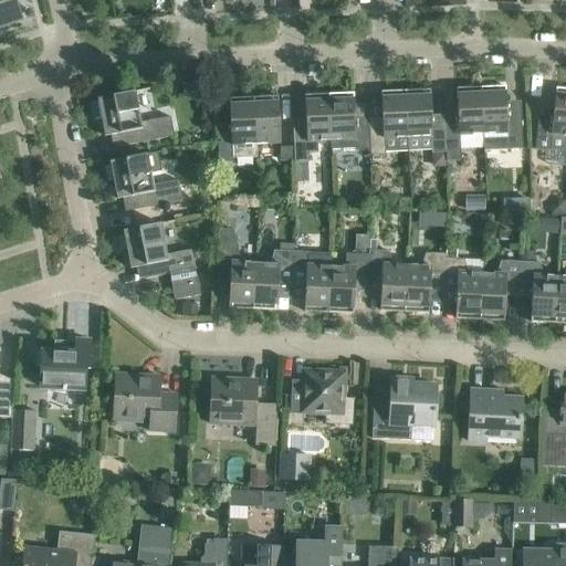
[(0,0),(0,28),(21,21),(13,0),(0,0)]
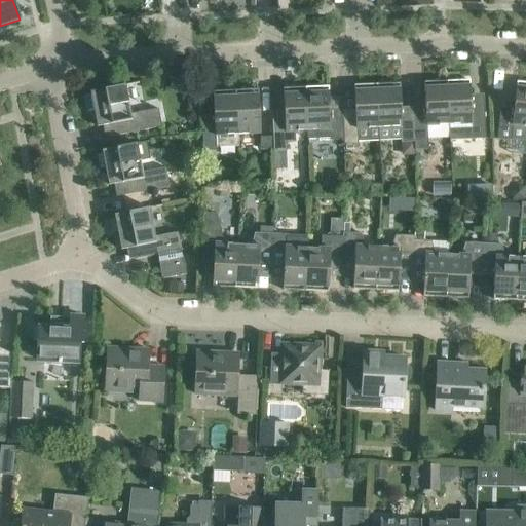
[(447,81),(449,124),(449,140),(485,139),(484,99),(471,100),(470,80),(447,81)]
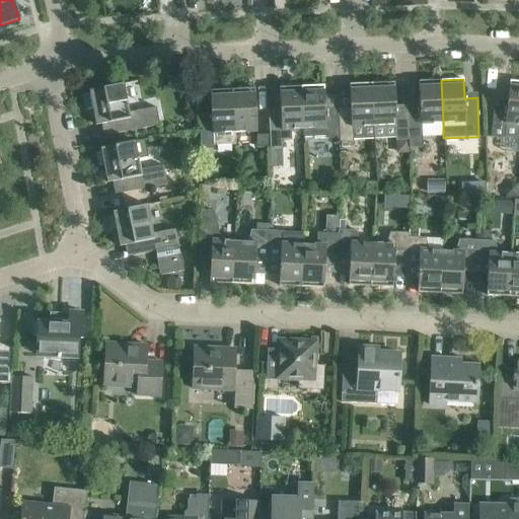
[(420,109),(408,110),(409,140),(410,148),(423,147),(422,124),(443,123),(441,80),(419,81),(420,109)]
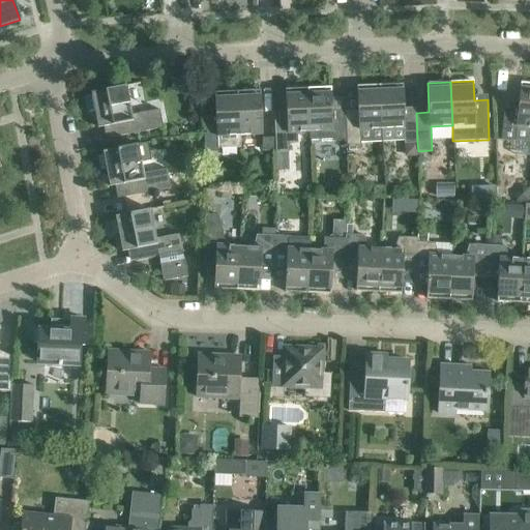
[(529,143),(529,83),(521,82),(518,112),(504,110),(500,140),(529,143)]
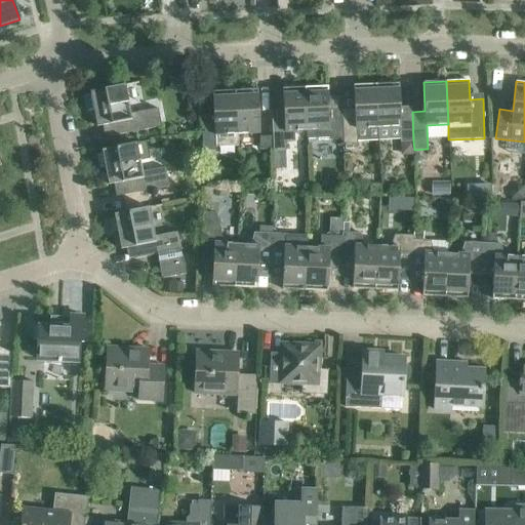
[(399,83),(375,84),(377,127),(399,126),(400,143),(413,142),(412,112),(400,112),(399,83)]
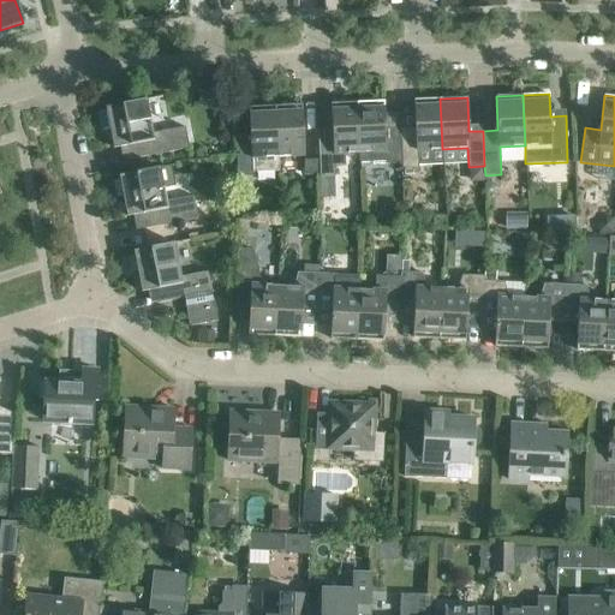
[(416,133),(400,135),(401,162),(401,169),(418,168),(418,166),(417,150),(442,149),(440,99),(413,100),(415,113),(416,133)]
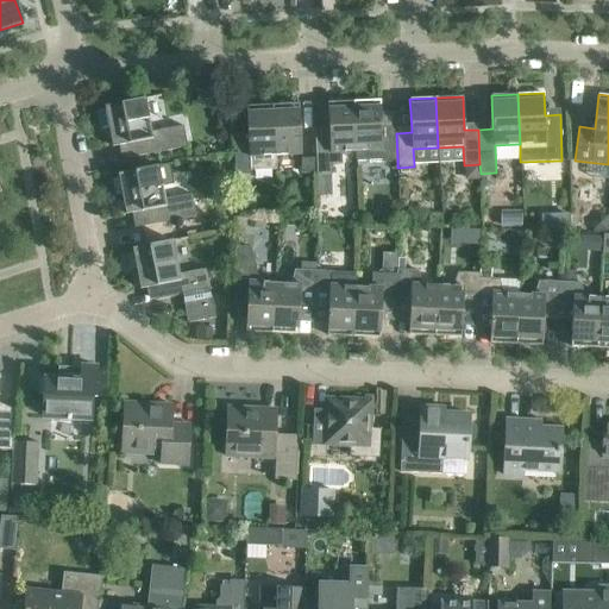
[(99,112),(101,129),(108,127),(112,146),(125,144),(127,158),(187,146),(183,126),(151,132),(145,99),(105,106),(105,111),(99,112)]
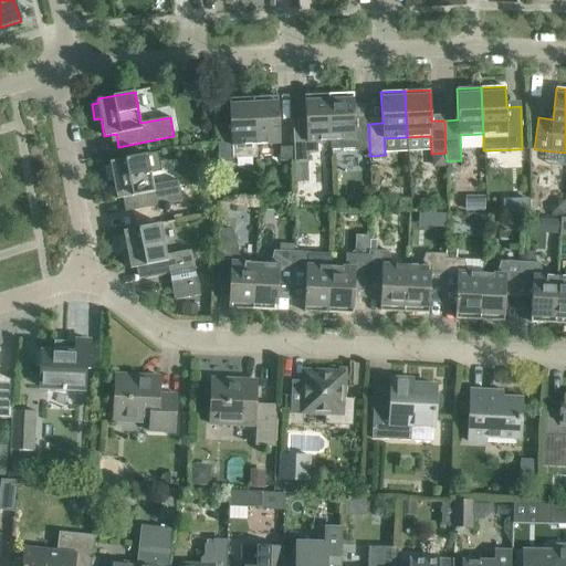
[(328,94),(331,140),(332,152),(369,149),(368,124),(355,124),(353,93),(328,94)]
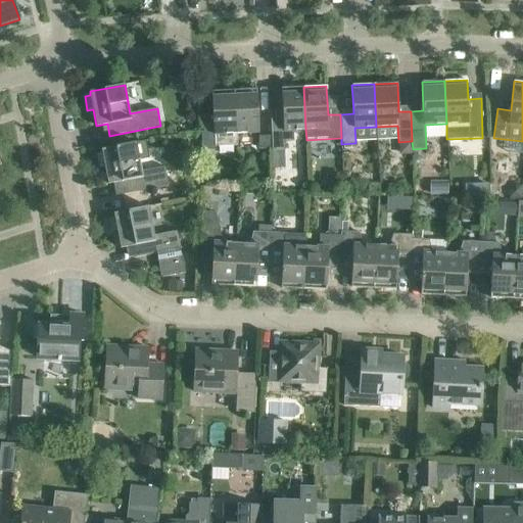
[(282,116),(270,117),(271,136),(272,147),(272,150),(285,150),(285,143),(293,142),(293,131),(305,130),(303,87),(281,88),(282,116)]
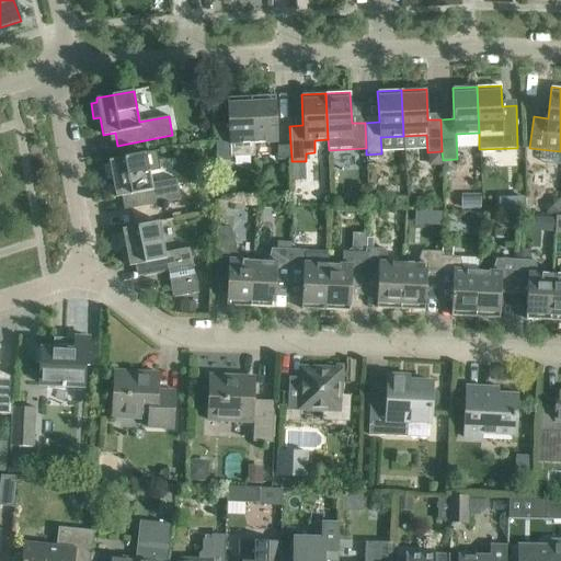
[(275,95),(251,96),(253,144),(277,141),(275,95)]
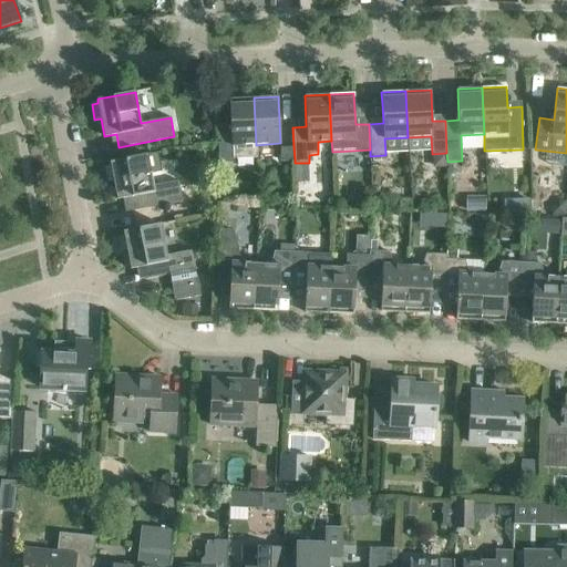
[(230,131),(217,131),(218,163),(233,163),(233,158),(256,158),(256,145),(254,98),(229,99),(230,131)]
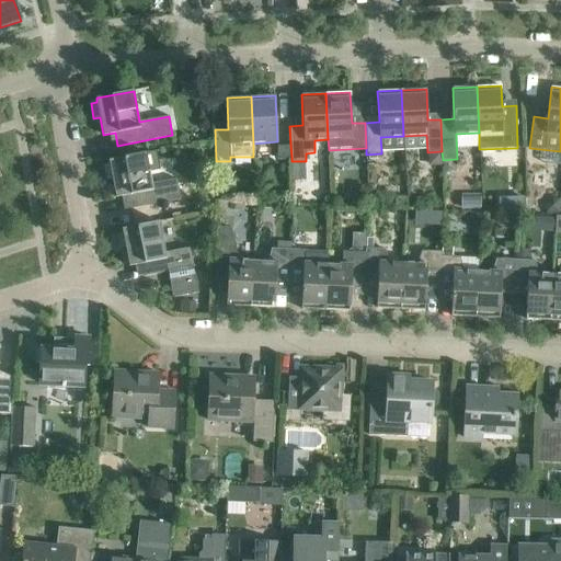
[(292,158),(290,146),(277,147),(277,159),(292,158)]
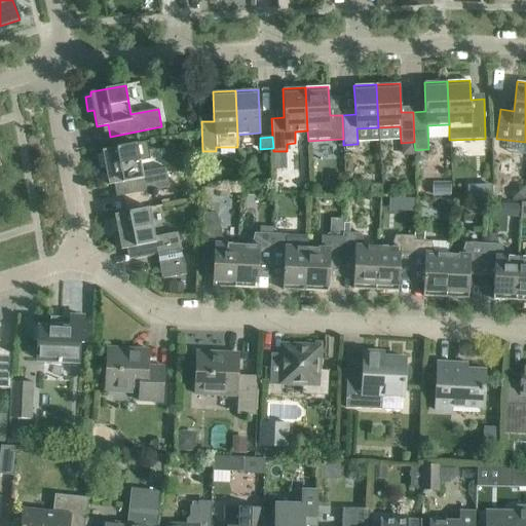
[(142,172),(137,143),(102,150),(102,153),(97,154),(100,170),(105,168),(108,185),(119,183),(121,196),(170,187),(165,167),(142,172)]
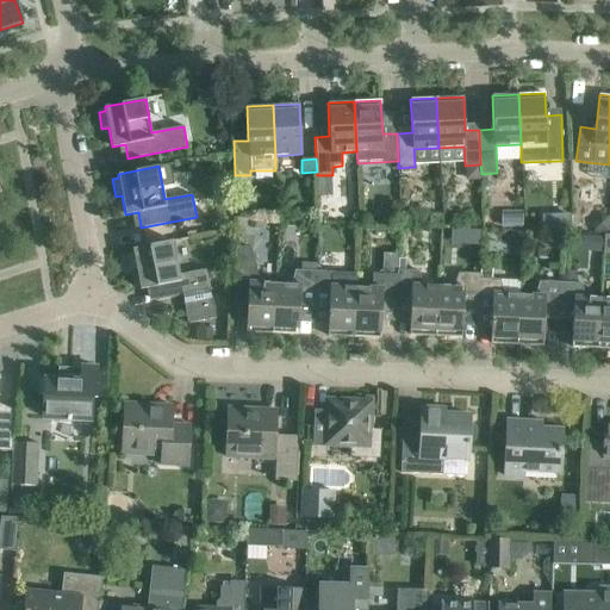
[(479,181),(479,169),(467,169),(467,182),(479,181)]
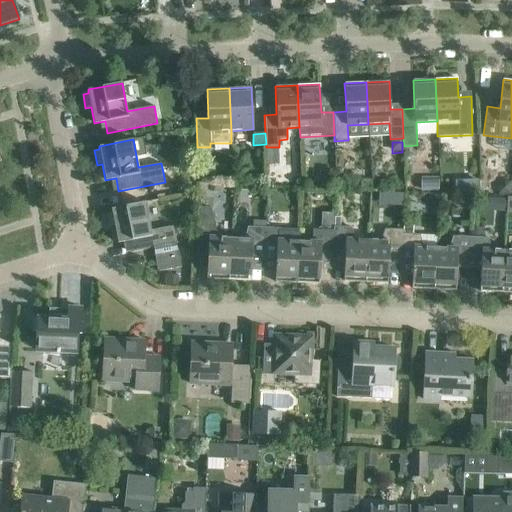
[(334,175),(325,176),(326,184),(335,184),(334,175)]
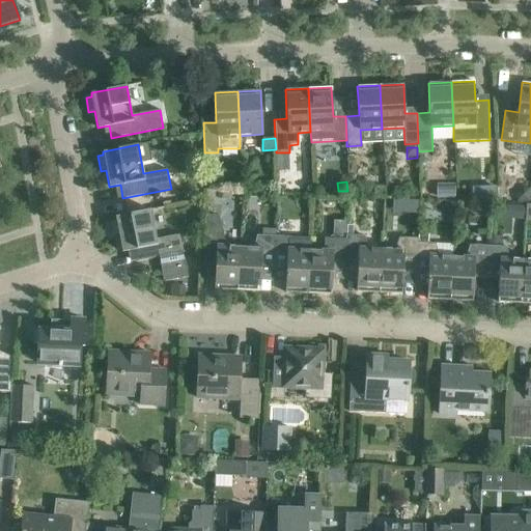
[(455,185),(437,185),(437,199),(455,199),(455,185)]
